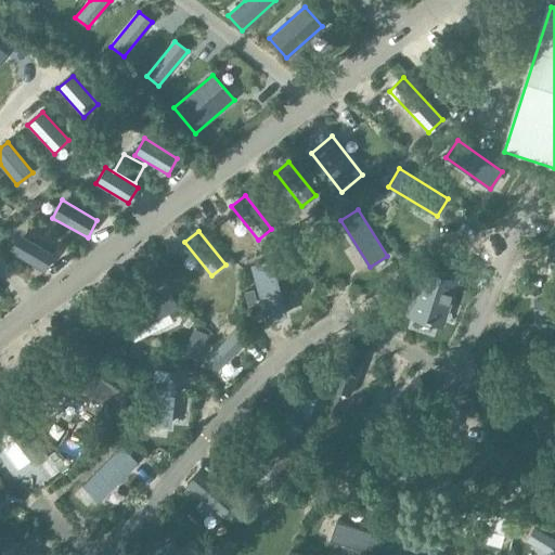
[(20,233),(10,250),(44,271),(54,255),(20,233)]
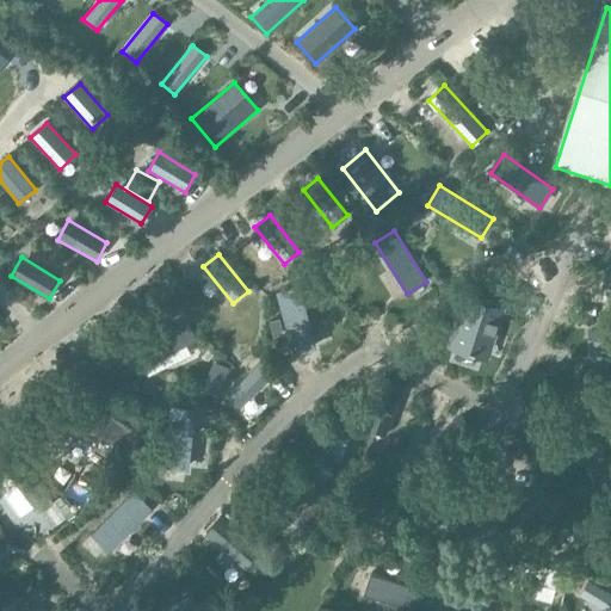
[(610,272),(604,271),(600,290),(610,291),(610,272)]
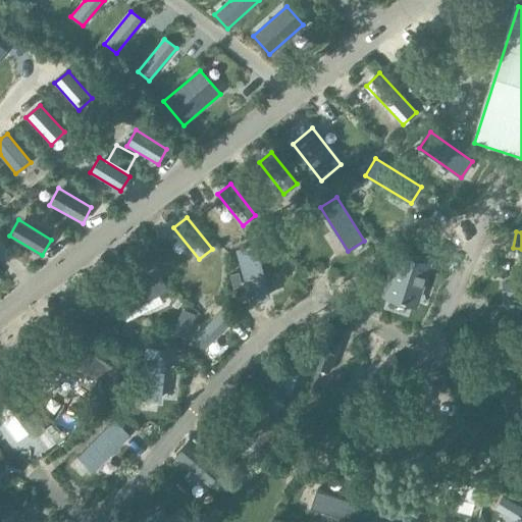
[(237,251),(251,302),(269,297),(255,245),(237,251)]
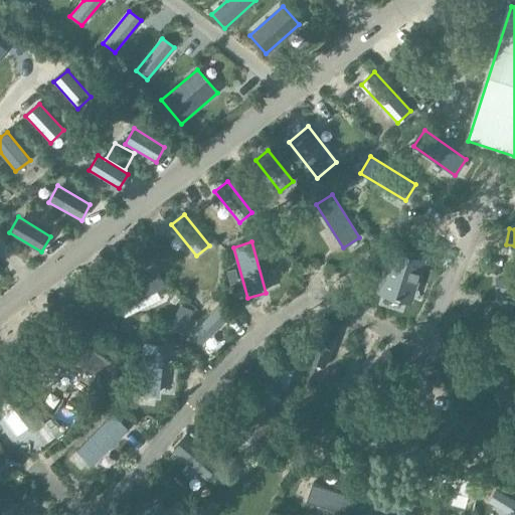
[(417,264),(390,254),(377,290),(404,300),(417,264)]
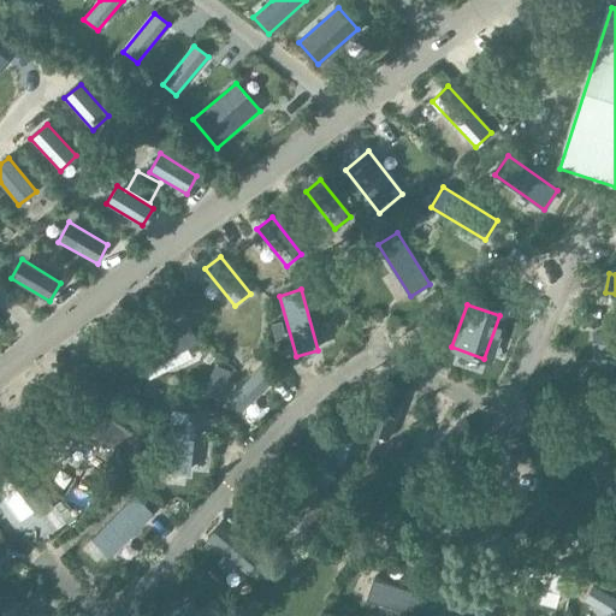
[(143,372),(190,348),(176,319),(129,343),(143,372)]
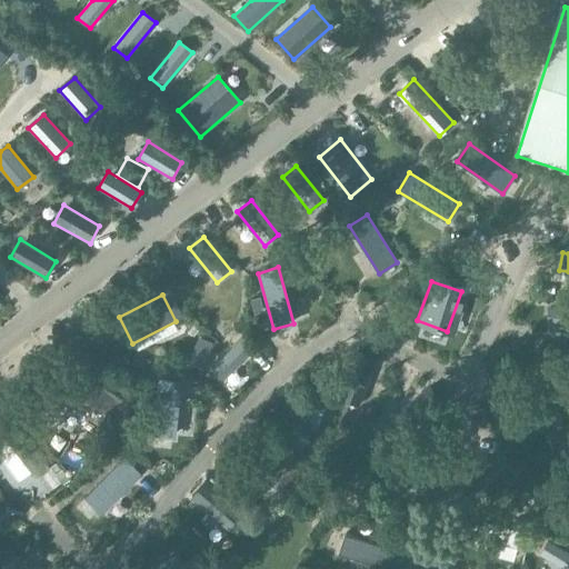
[(568,309),(549,306),(546,323),(568,327),(568,309)]
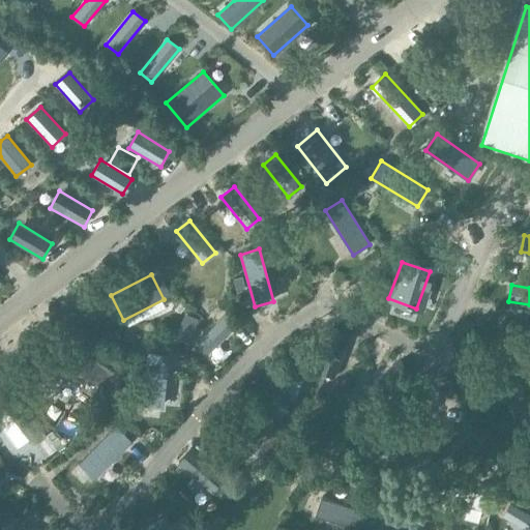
[(237,325),(227,314),(197,343),(207,354),(237,325)]
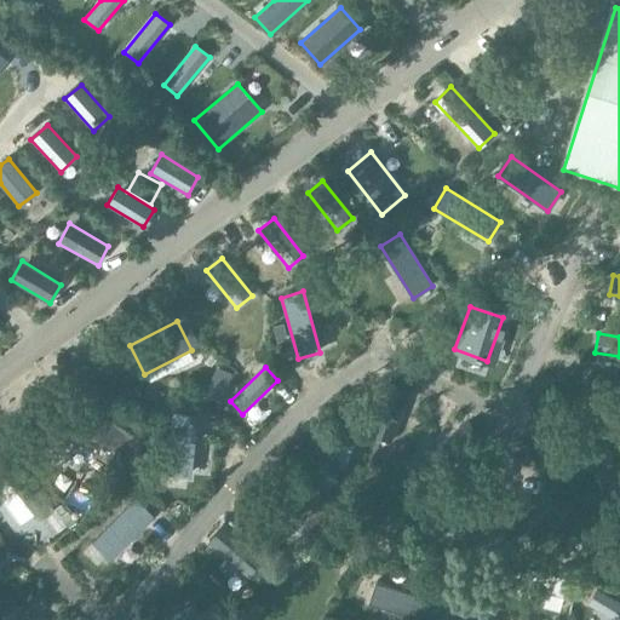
[(389,382),(371,435),(391,443),(411,390),(389,382)]
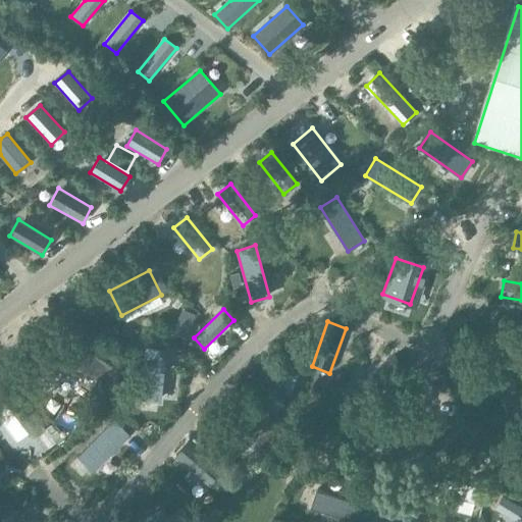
[(77,343),(66,359),(97,379),(90,389),(104,399),(110,388),(121,372),(77,343)]
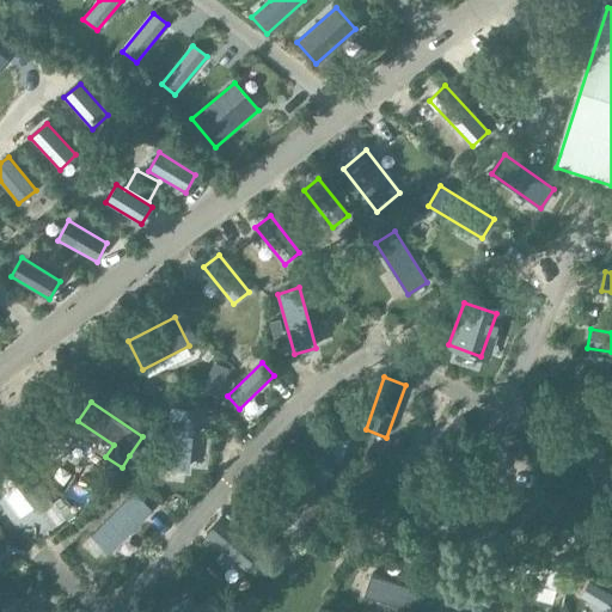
[(165,469),(188,471),(194,410),(171,408),(165,469)]
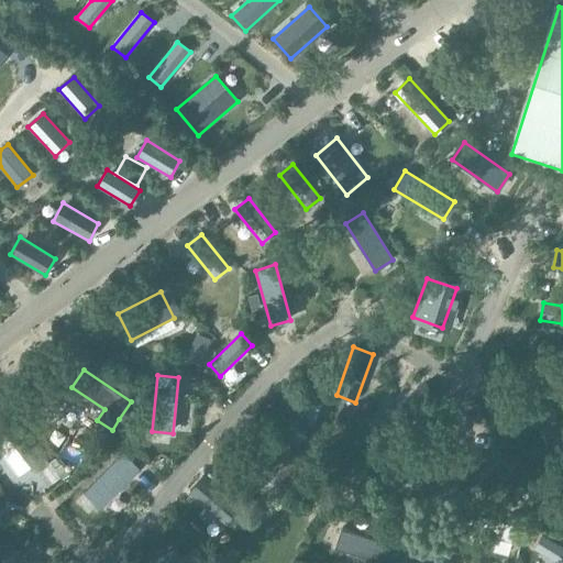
[(385,414),(397,430),(438,398),(426,383),(385,414)]
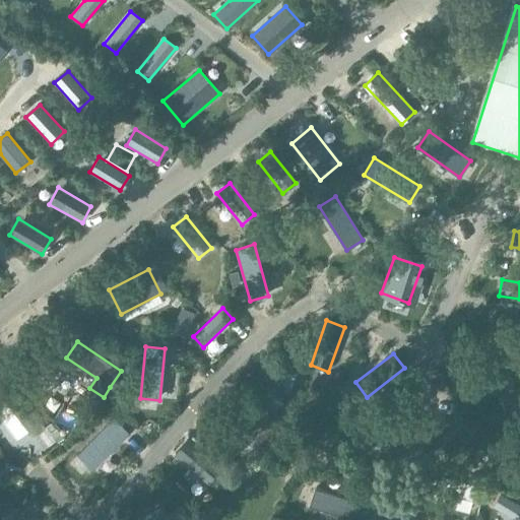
[(277,408),(288,395),(254,365),(243,378),(277,408)]
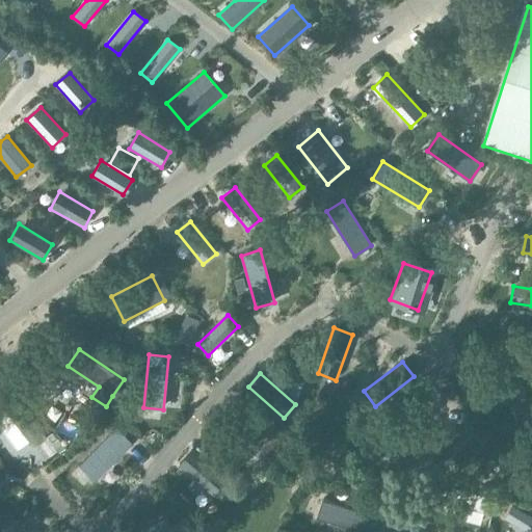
[(16,398),(3,407),(28,441),(33,447),(46,437),(16,398)]
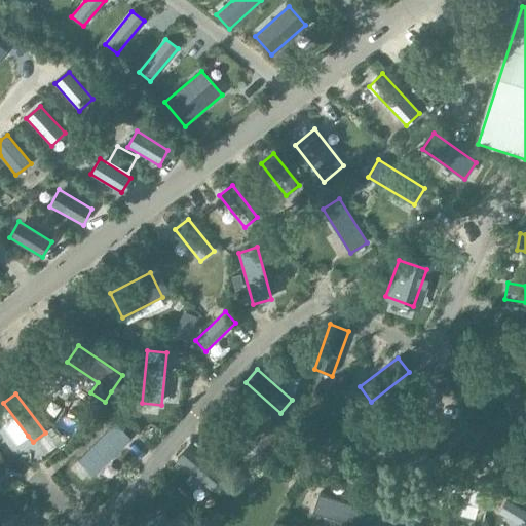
[(215,415),(202,428),(238,460),(250,447),(215,415)]
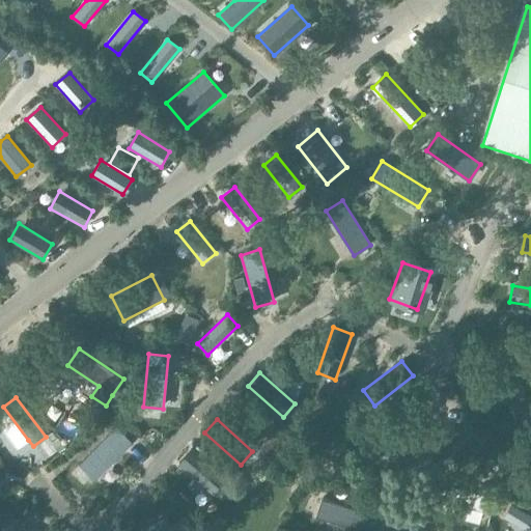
[(116,427),(80,466),(94,479),(131,442),(116,427)]
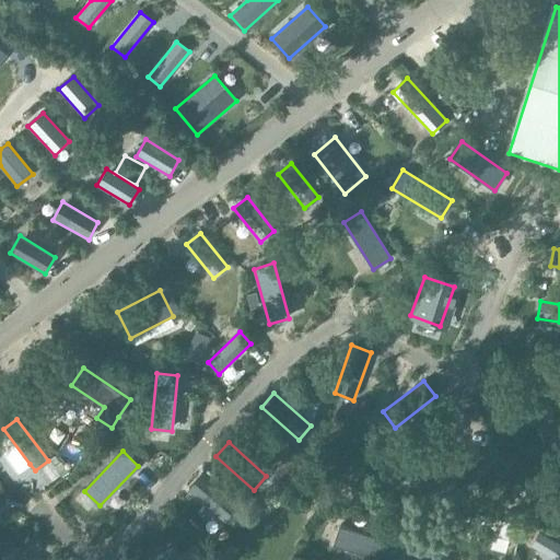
[(223,521),(236,506),(201,475),(188,489),(223,521)]
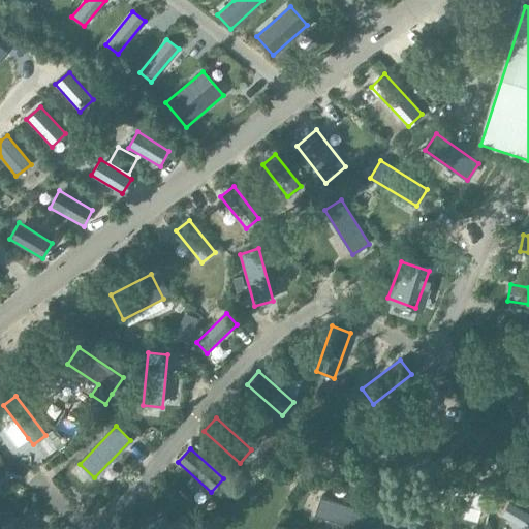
[(528,452),(518,448),(512,463),(528,468),(528,478),(527,484),(528,484),(528,452)]
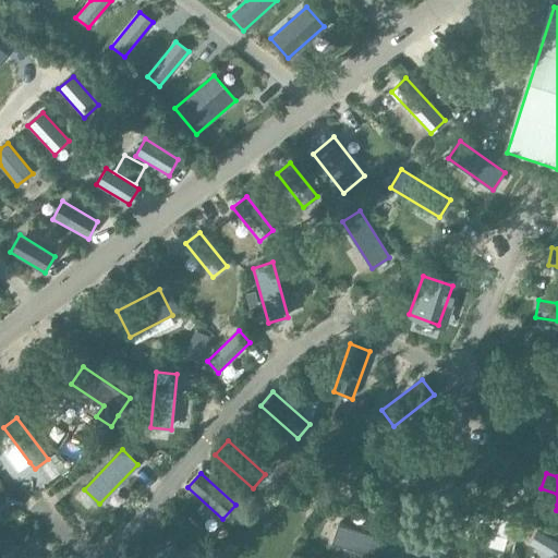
[(469,510),(464,526),(506,536),(510,521),(469,510)]
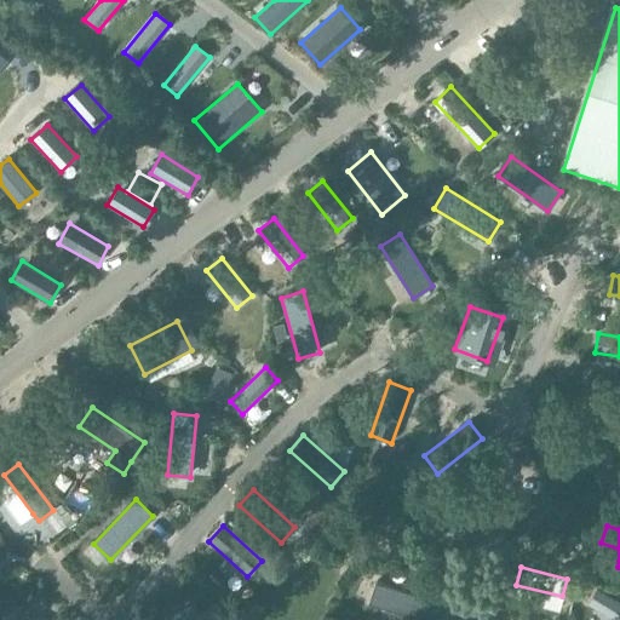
[(424,619),(434,619),(440,602),(375,583),(369,603),(424,619)]
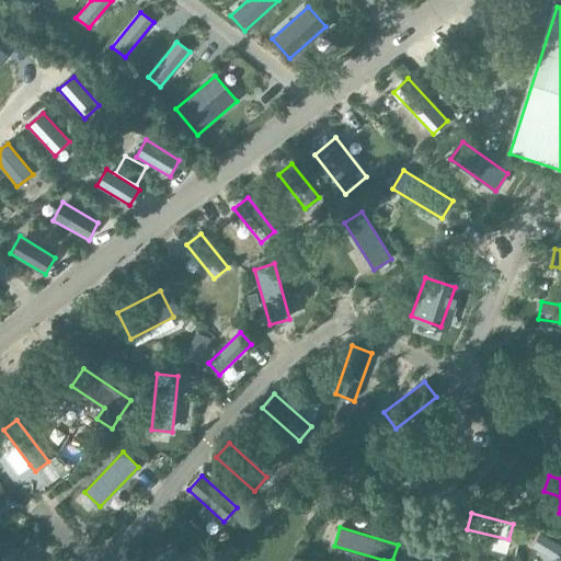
[(560,560),(560,544),(539,533),(531,548),(557,560),(560,560)]
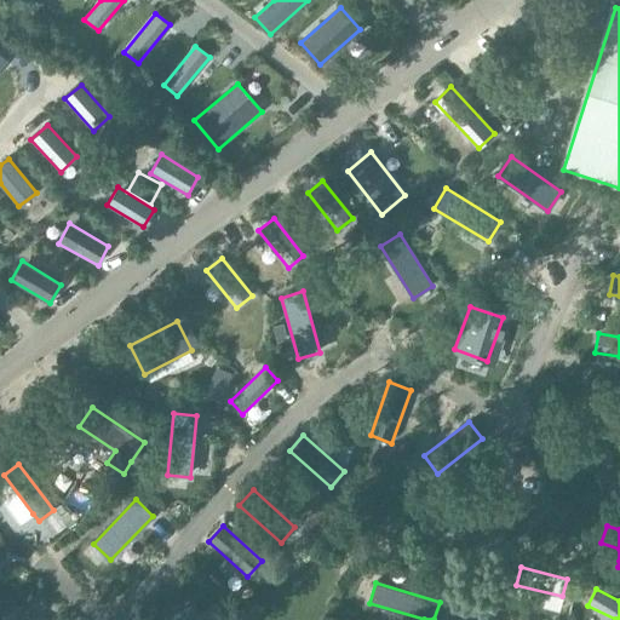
[(201,619),(195,606),(164,619),(201,619)]
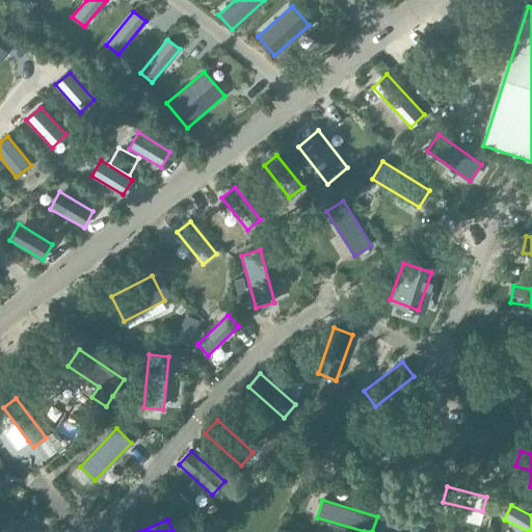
[(33,531),(9,522),(4,531),(33,531)]
